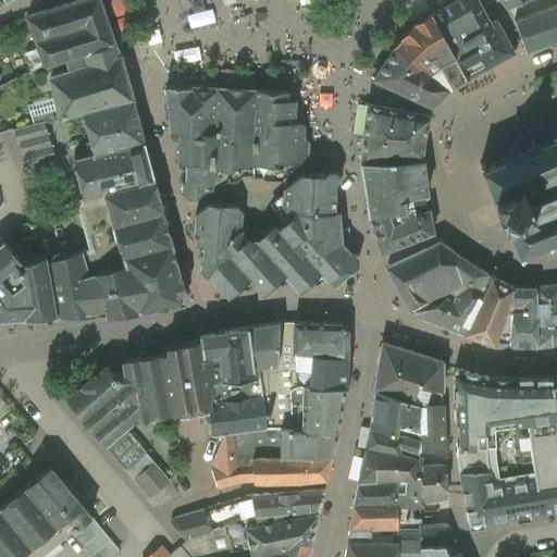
[(99,0),(82,0),(28,17),(40,52),(45,66),(66,59),(113,44),(99,0)]
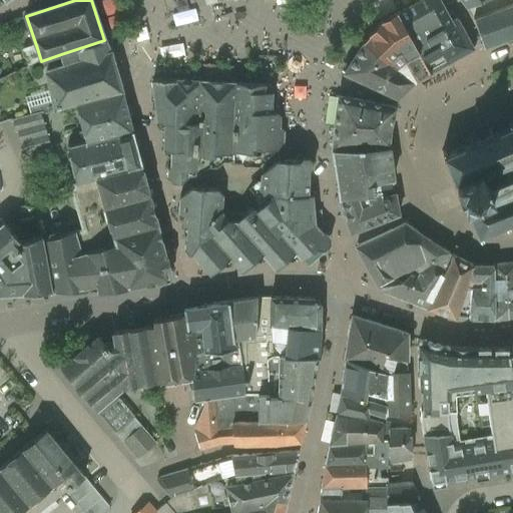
[(456,19),(451,22),(438,0),(422,0),(398,14),(419,53),(430,72),(447,62),(474,48),(456,19)]
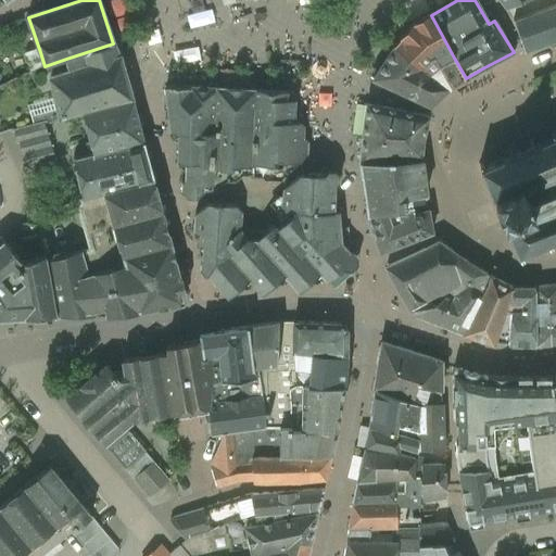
[(555,3),(513,20),(525,52),(548,43),(551,49),(555,47),(555,3)]
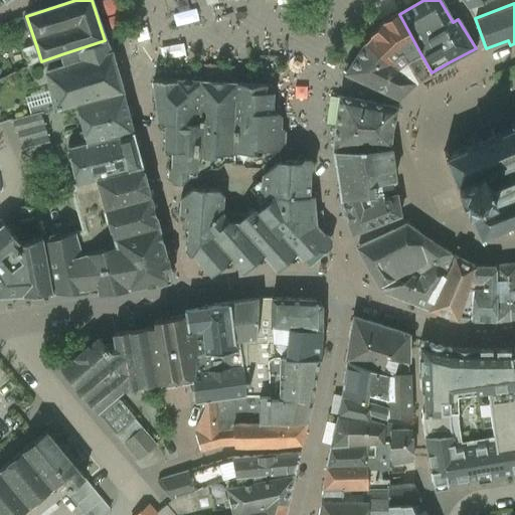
[(420,53),(399,14),(384,22),(365,42),(397,67),(406,60),(411,69),(417,80),(432,72),(420,53)]
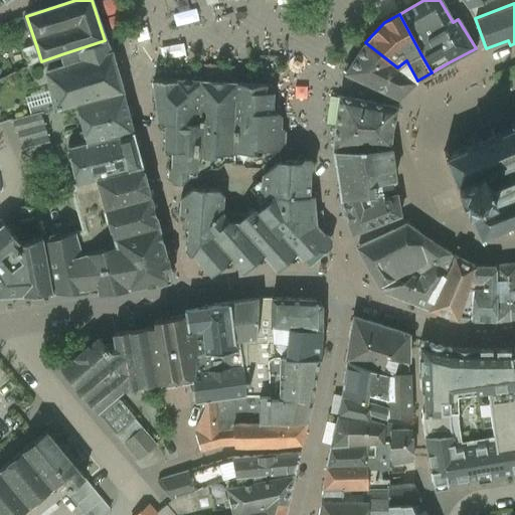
[(105,40),(61,54),(65,66),(47,72),(53,101),(38,105),(40,112),(40,113),(54,109),(76,102),(123,91),(111,51),(105,40)]
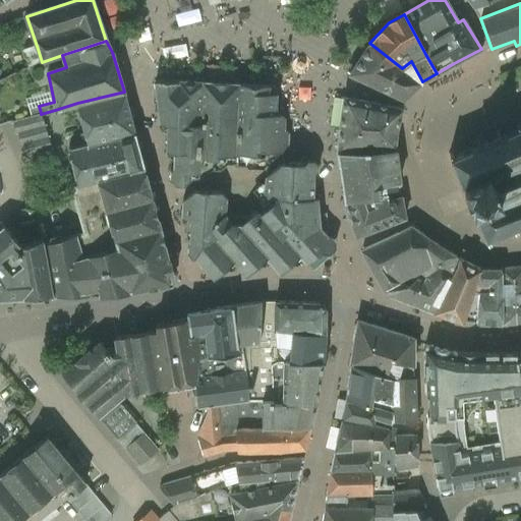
[(369,43),(348,74),(403,100),(420,82),(417,78),(416,79),(412,76),(416,70),(411,61),(402,68),(369,43)]
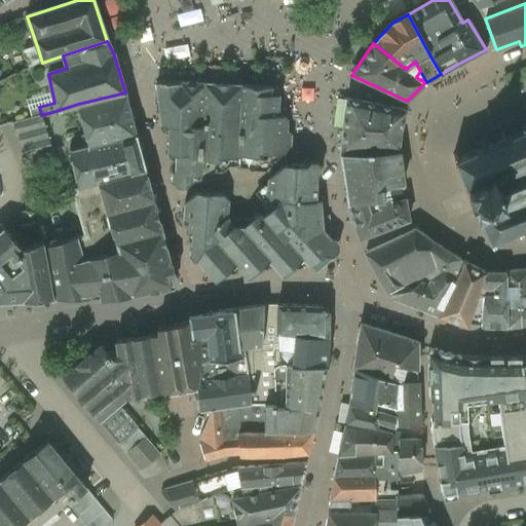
[(38,49),(8,63),(13,75),(19,73),(42,63),(38,49)]
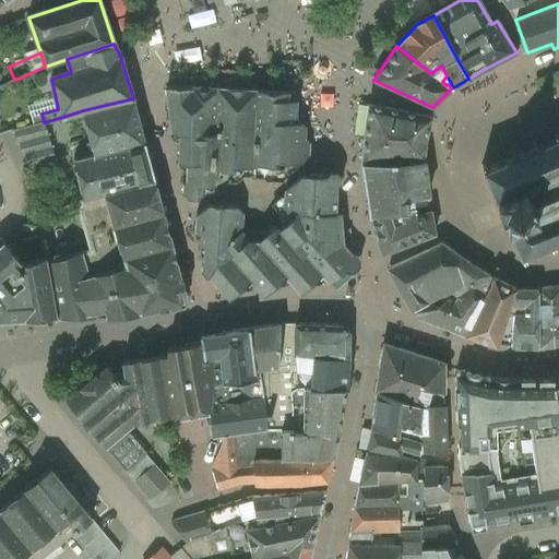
[(217,88),(169,86),(167,86),(166,88),(171,130),(170,130),(170,133),(180,133),(179,162),(187,162),(186,180),(183,182),(182,191),(189,198),(197,198),(204,191),(211,191),(211,192),(213,192),(217,88)]
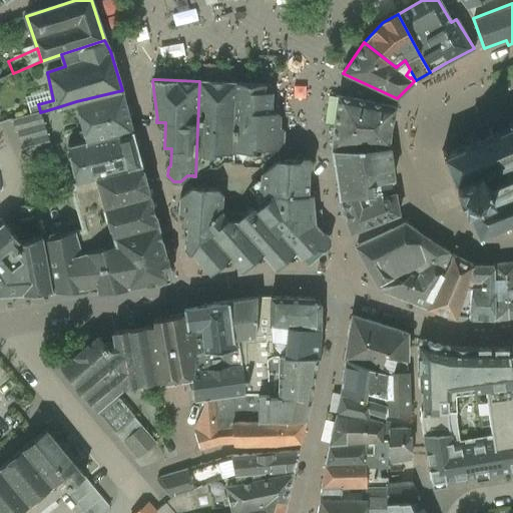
[(234,82),(199,81),(195,176),(198,176),(202,172),(208,167),(216,167),(223,161),(231,161),(234,82)]
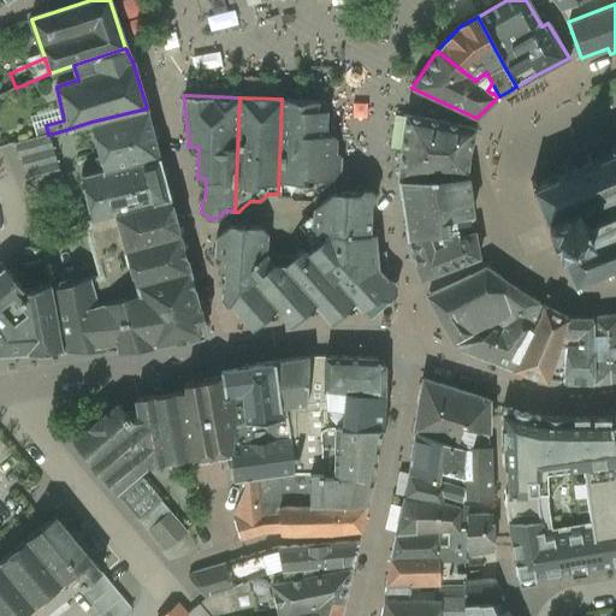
[(318,101),(282,99),(278,194),(300,195),(314,181),(314,178),(333,179),(339,173),(341,157),(336,152),(337,138),(333,136),(325,135),(326,111),(318,111),(318,101)]
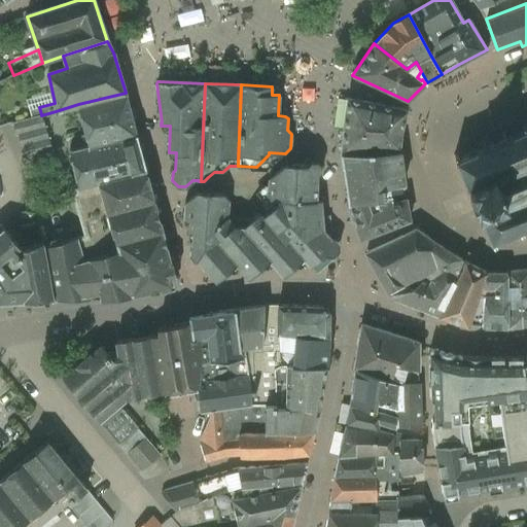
[(126,95),(79,106),(88,139),(80,141),(79,139),(69,141),(70,150),(89,145),(90,146),(136,135),(126,95)]
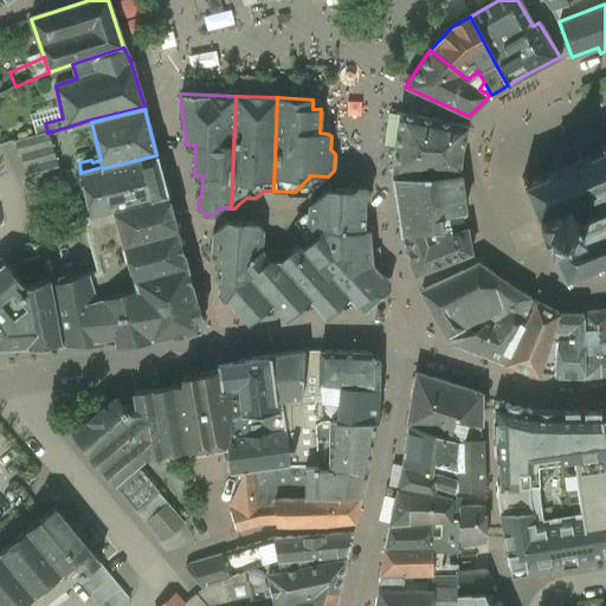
[(459,126),(399,114),(394,149),(395,149),(461,155),(466,127),(463,126),(459,126)]
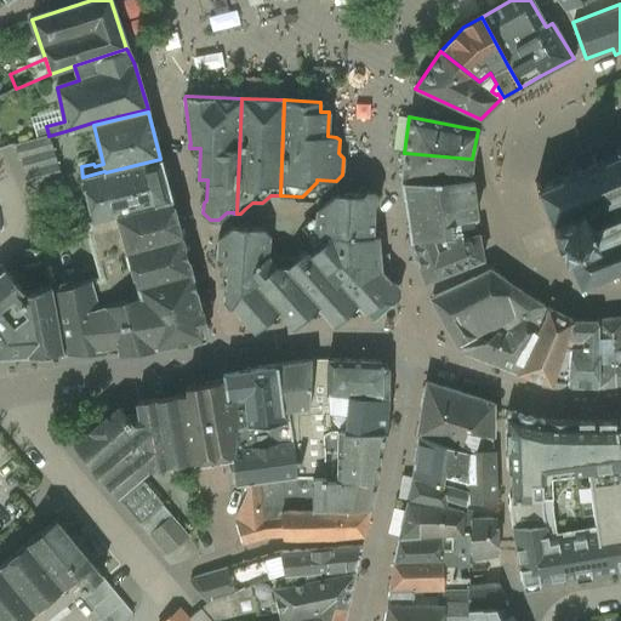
[(49,135),(13,146),(15,148),(16,147),(20,160),(22,160),(26,174),(27,172),(32,186),(33,186),(36,195),(52,191),(55,187),(52,180),(61,177),(49,136),(49,135)]
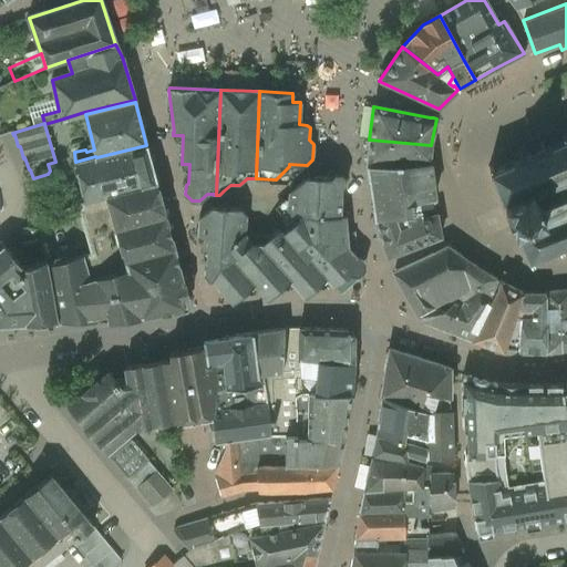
[(566,136),(566,134),(562,135),(564,141),(546,148),(544,143),(539,145),(542,151),(524,158),(522,153),(518,154),(521,160),(495,171),(492,165),(488,167),(531,265),(534,263),(532,258),(557,247),(559,253),(564,250),(562,245),(566,243),(566,136)]
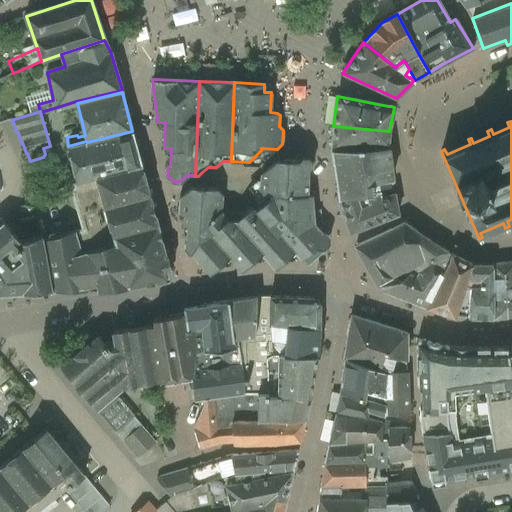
[(334,126),(333,126),(331,150),(388,148),(388,147),(389,131),(334,126)]
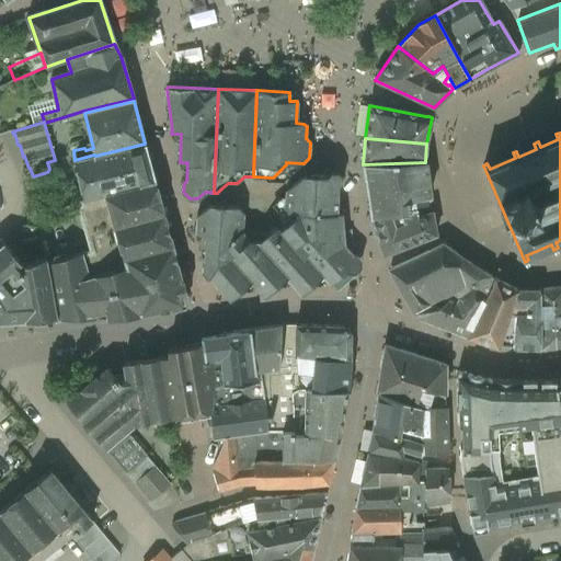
[(95,156),(76,161),(83,199),(84,199),(156,182),(145,144),(95,156)]
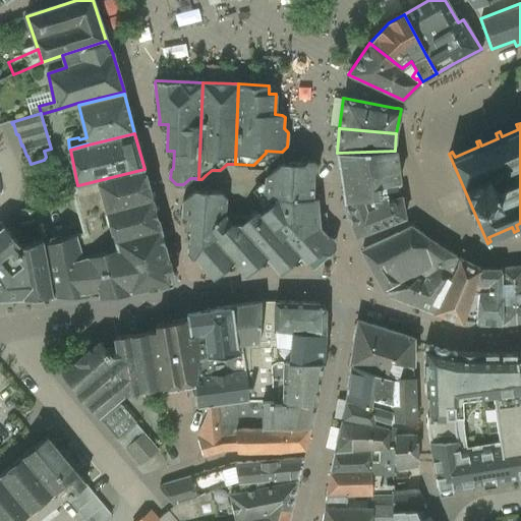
[(395,151),(337,153),(344,200),(401,192),(395,151)]
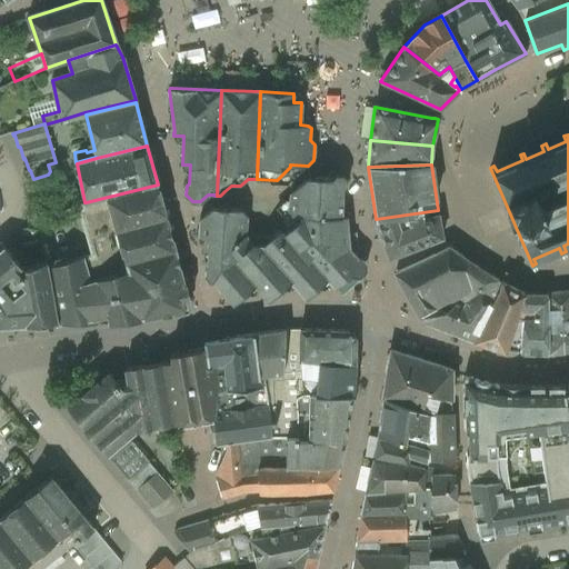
[(331,178),(308,177),(290,192),(288,209),(291,212),(298,220),(299,220),(306,227),(320,228),(320,217),(341,218),(341,217),(341,190),(346,187),(347,180),(342,175),(336,175),(331,178)]
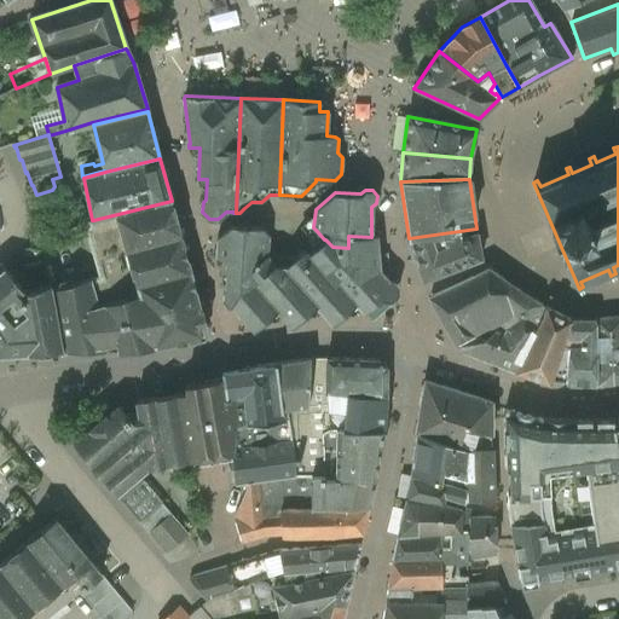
[(172,201),(93,220),(92,220),(85,223),(100,278),(52,290),(63,352),(108,351),(126,348),(126,352),(207,337),(191,272),(172,201)]
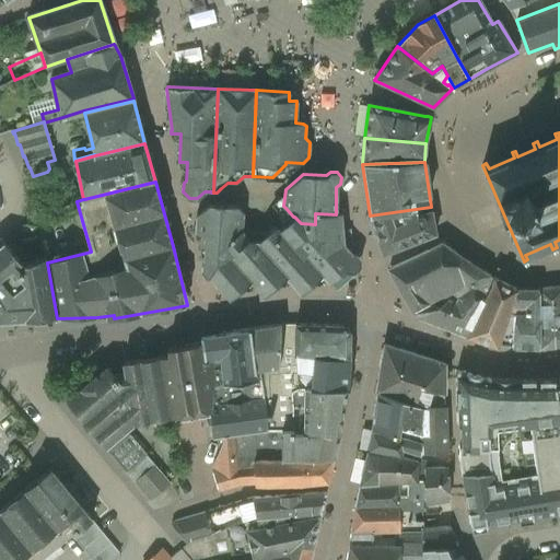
[(237,206),(209,205),(197,216),(196,235),(201,235),(200,255),(201,256),(205,256),(203,270),(230,300),(252,281),(253,280),(231,257),(248,242),(248,232),(242,231),(243,213),(237,206)]
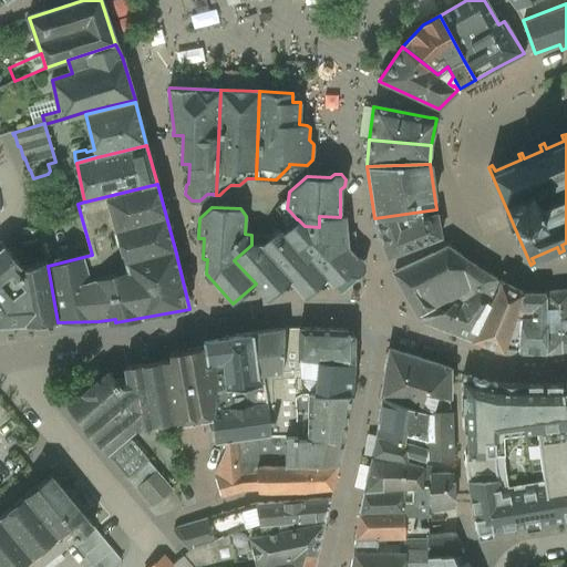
[(374,218),(388,257),(441,237),(436,209),(374,218)]
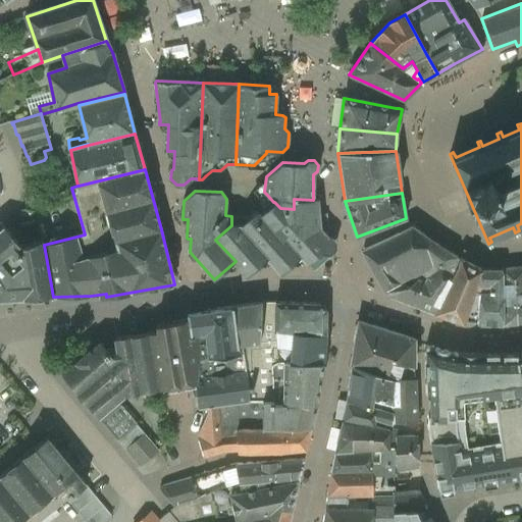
[(313,200),(294,199),(294,209),(280,208),(274,202),(273,202),(263,212),(296,249),(295,250),(301,256),(308,264),(323,250),(324,233),(319,228),(317,199),(313,199),(313,200)]
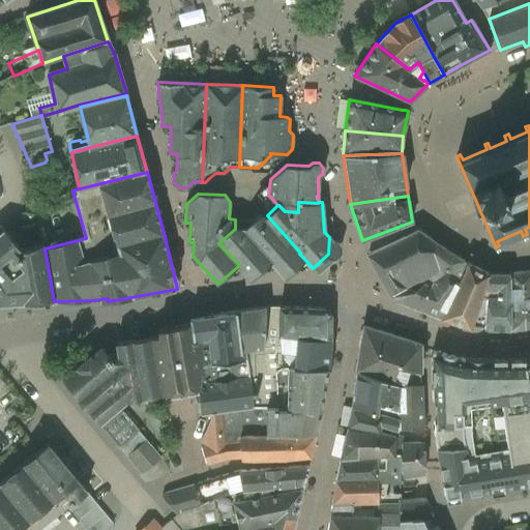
[(253,221),(235,219),(235,229),(218,243),(239,265),(238,266),(251,280),(270,262),(285,277),(305,260),(299,254),(300,253),(267,215),(260,214),(253,221)]
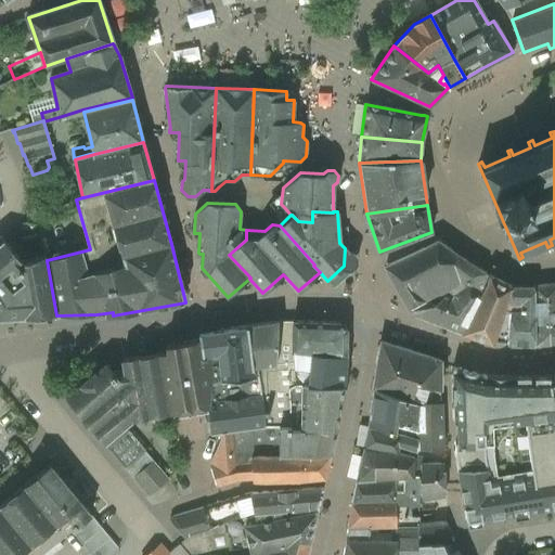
[(46,256),(23,262),(3,240),(0,243),(0,314),(4,317),(5,320),(25,318),(25,317),(54,314),(54,315),(56,315),(47,260),(46,256)]
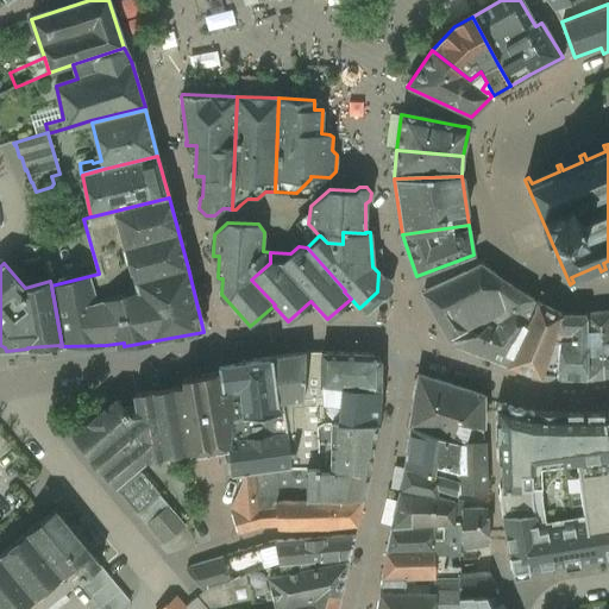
[(512,287),(481,264),(422,292),(450,339),(491,318),(509,307),(518,318),(532,299),(512,287)]
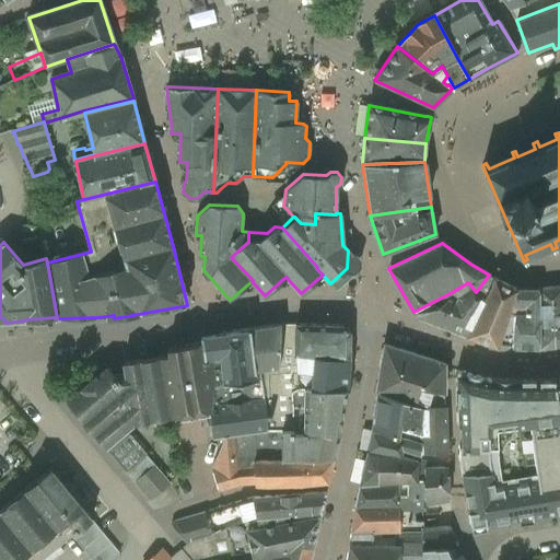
[(468,282),(452,292),(457,296),(454,301),(447,299),(442,303),(439,299),(413,312),(418,316),(467,336),(496,279),(489,275),(476,292),(468,282)]
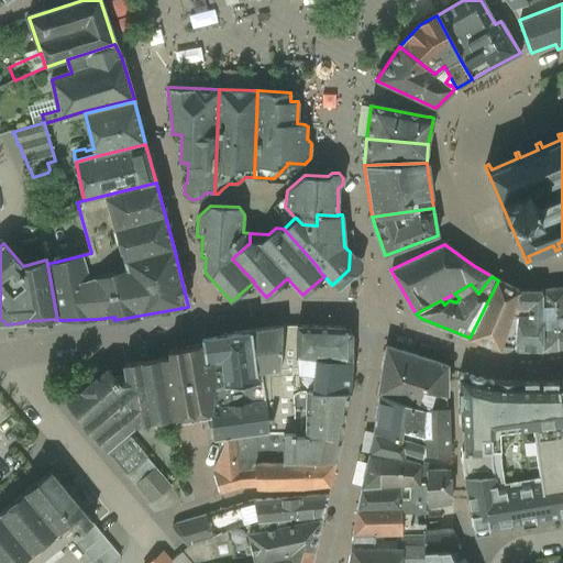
[(518,290),(498,280),(470,338),(498,348),(515,349),(517,316),(509,315),(518,290)]
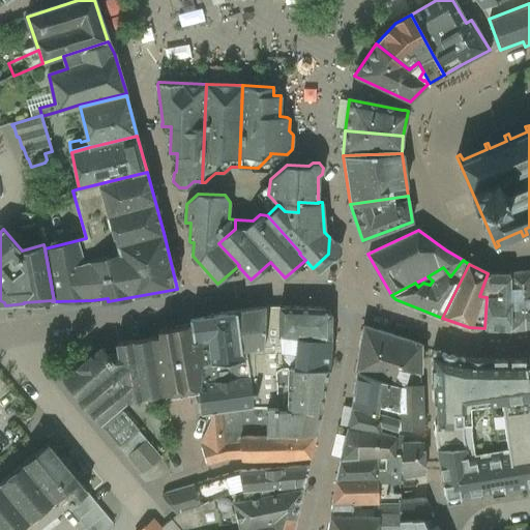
[(529,270),(521,272),(525,328),(529,327),(529,270)]
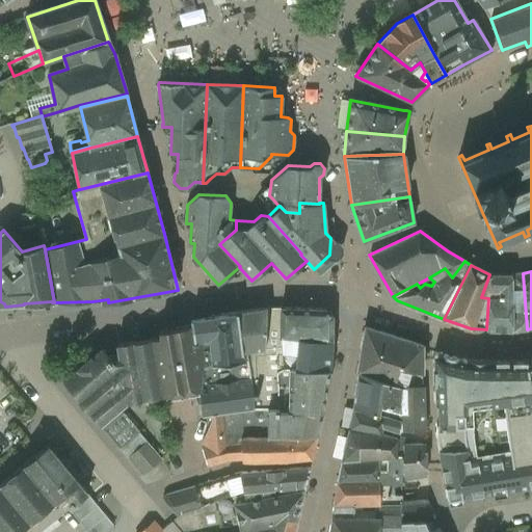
[(523,273),(511,274),(512,331),(527,329),(523,273)]
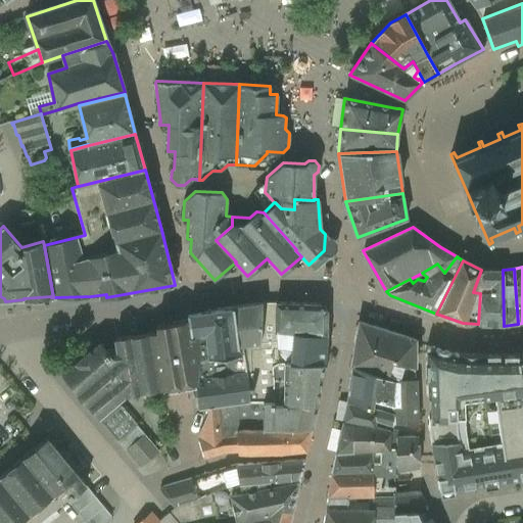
[(503,270),(481,270),(473,292),(480,293),(478,324),(504,326),(503,270)]
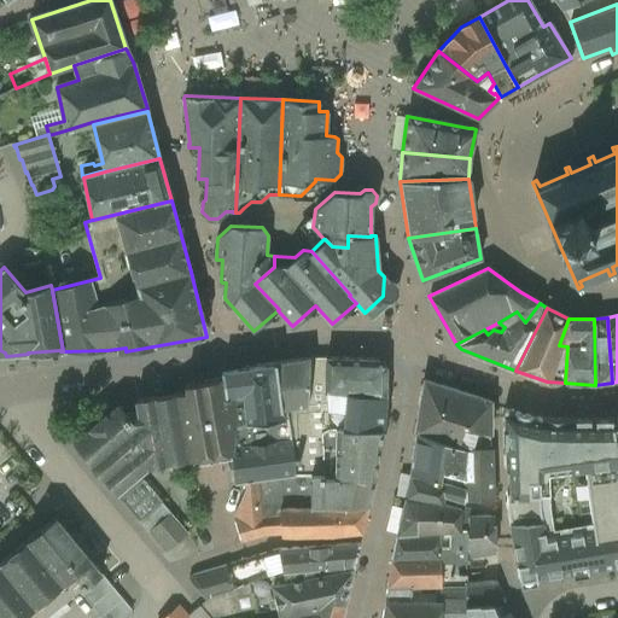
[(310,359),(275,363),(281,409),(284,409),(308,407),(310,359)]
